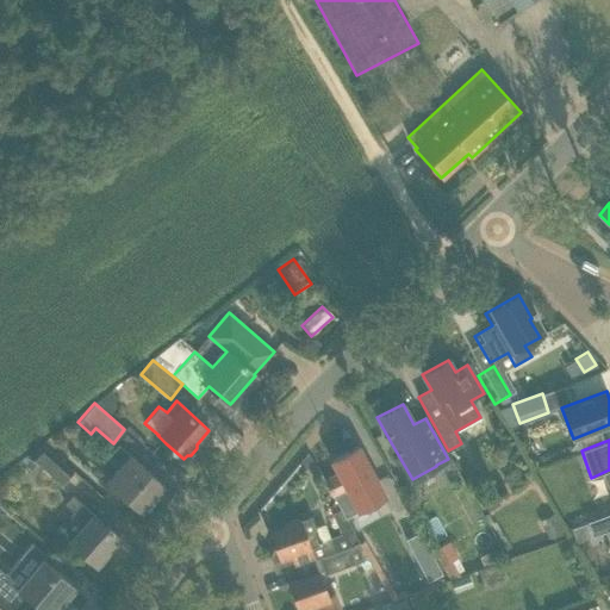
[(29,459),(61,489),(74,474),(42,444),(29,459)]
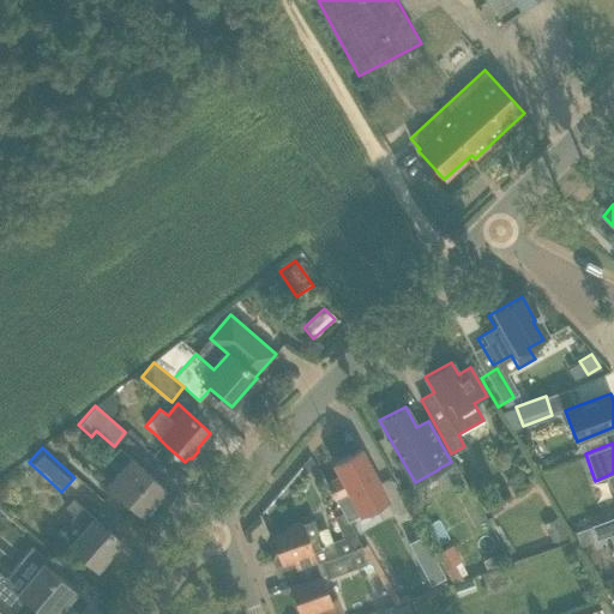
[(164,487),(120,447),(106,463),(119,474),(108,487),(140,515),(144,511),(148,515),(160,501),(156,498),(164,487)]
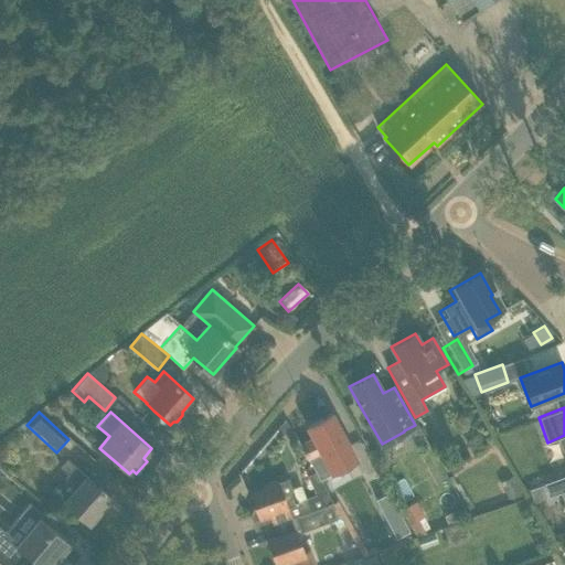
[(308,427),(313,438),(300,445),(313,470),(337,458),(345,472),(355,467),(358,471),(371,465),(356,437),(347,443),(331,414),(308,427)]
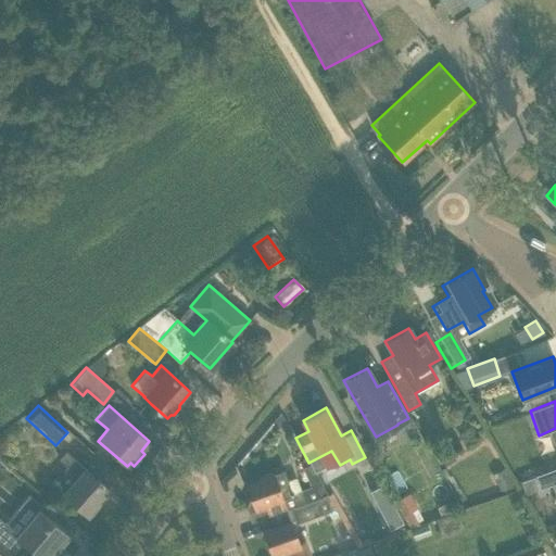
[(286,422),(280,413),(276,417),(272,422),(276,429),(286,422)]
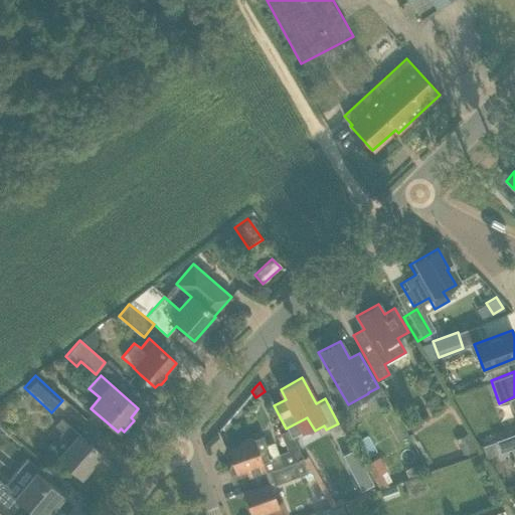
[(61,434),(58,438),(48,448),(80,476),(101,453),(61,418),(53,426),(61,434)]
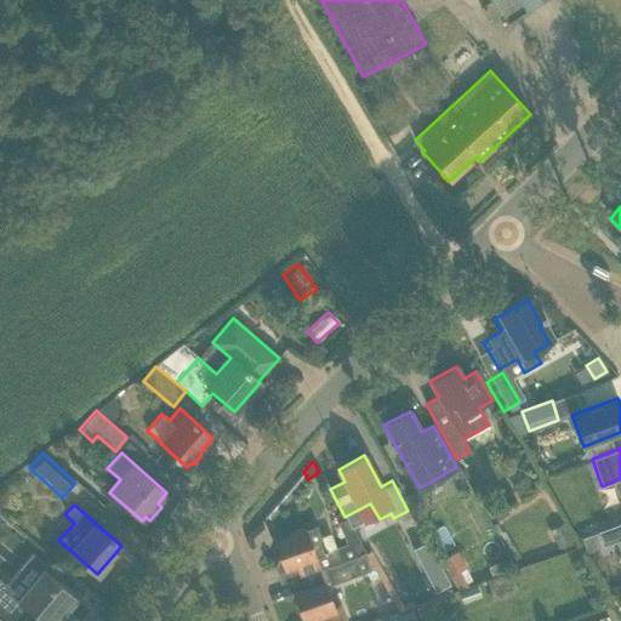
[(323,568),(363,553),(365,553),(357,537),(346,519),(337,523),(345,545),(326,552),(317,525),(274,540),(285,568),(296,564),(301,576),(323,568)]
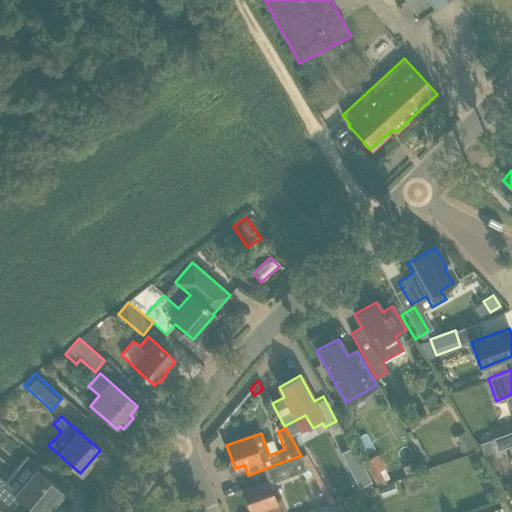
[(511,430),(492,438),(496,450),(510,445),(511,450),(511,430)]
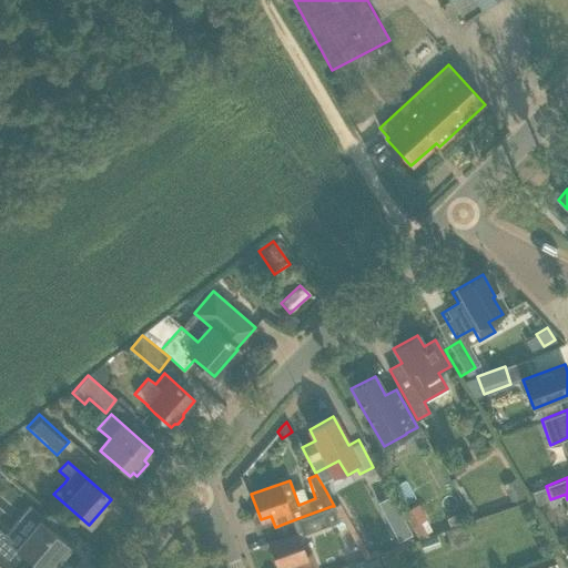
[(514,479),(503,485),(511,500),(523,495),(514,479)]
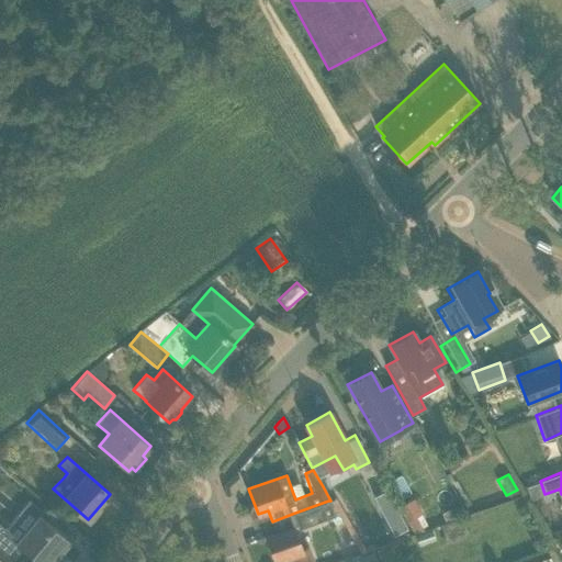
[(538,481),(526,485),(531,498),(542,494),(538,481)]
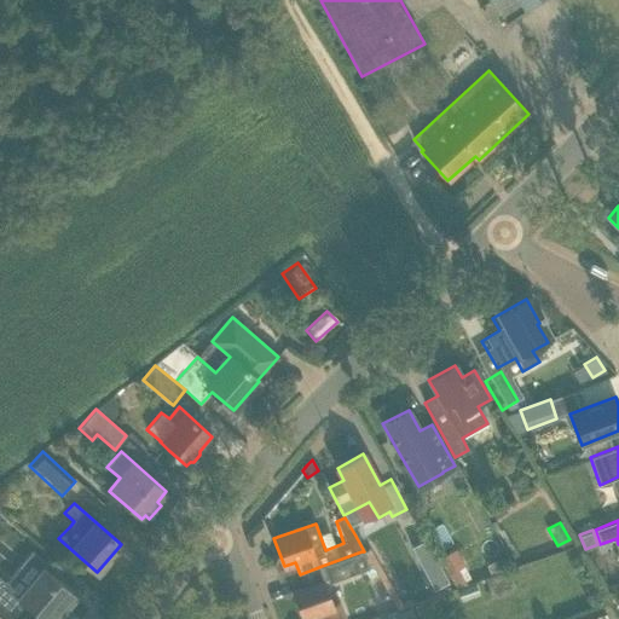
[(426,539),(411,547),(433,589),(447,582),(426,539)]
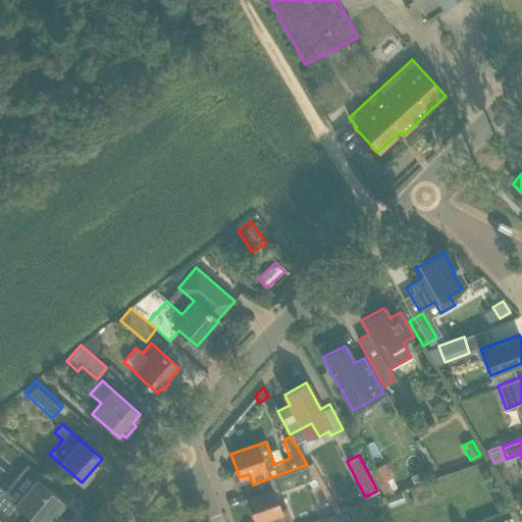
[(377,484),(383,496),(398,487),(384,463),(369,471),(377,484)]
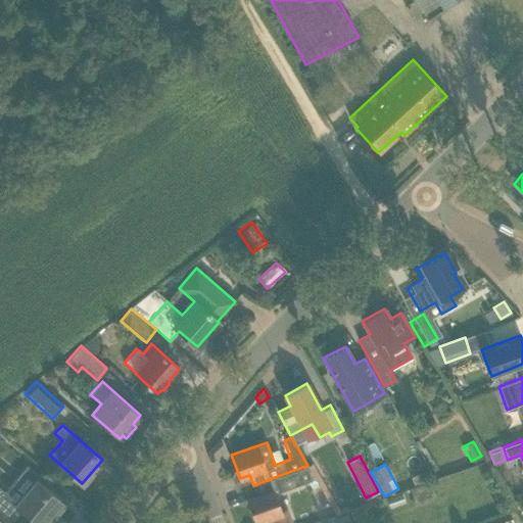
[(305,466),(272,478),(278,492),(279,492),(279,493),(284,492),(283,490),(311,480),(305,466)]
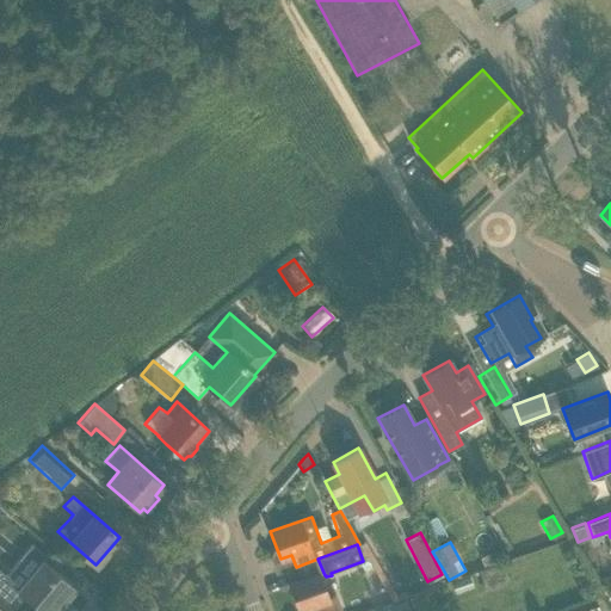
[(17,591),(32,604),(39,610),(57,610),(76,588),(42,560),(17,591)]
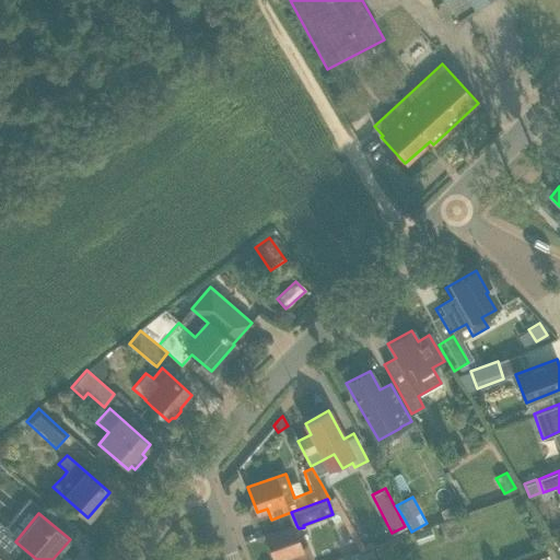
[(443,521),(443,522),(448,538),(462,534),(455,516),(443,521)]
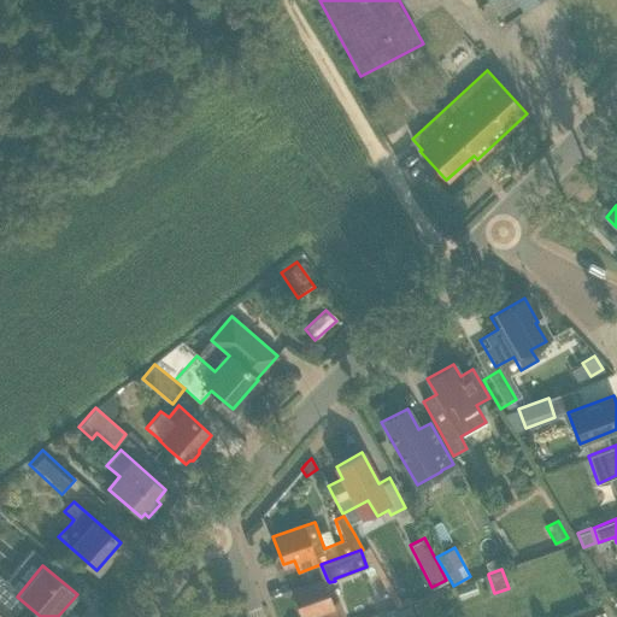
[(292,588),(301,616),(317,611),(318,616),(341,616),(336,604),(330,605),(321,579),(292,588)]
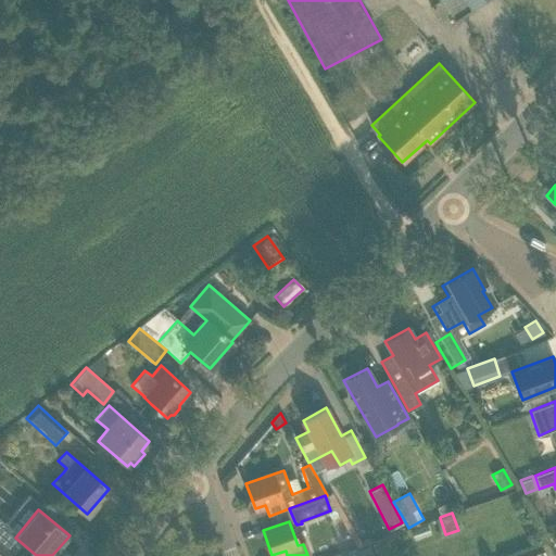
[(352,540),(343,542),(346,552),(355,548),(352,540)]
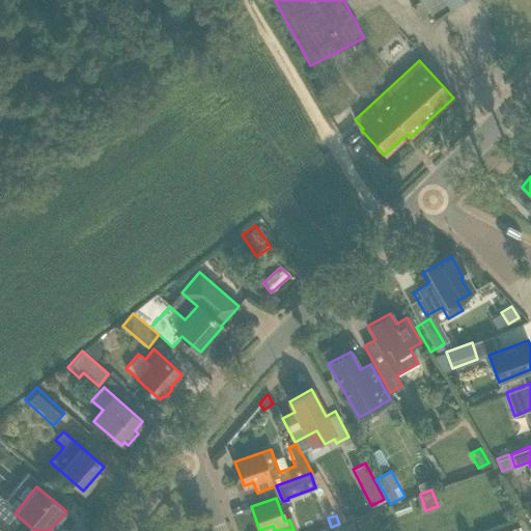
[(354,522),(340,526),(341,530),(350,530),(356,529),(354,522)]
